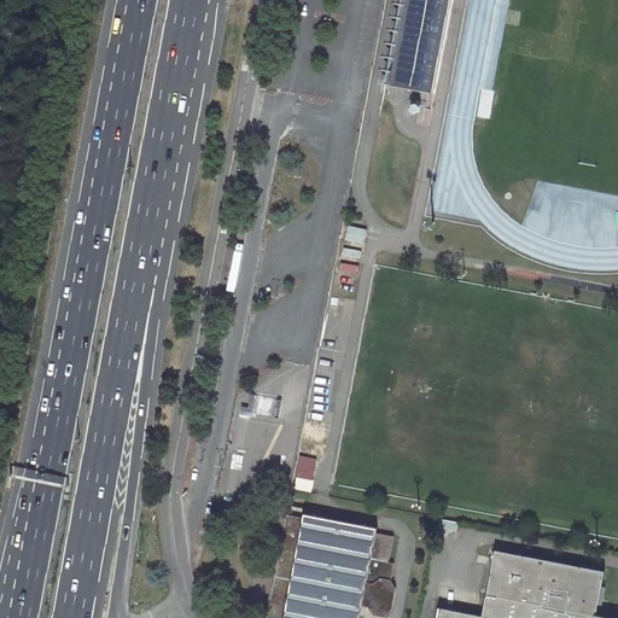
[(427,93),(444,0),(401,0),(385,85),(427,93)]
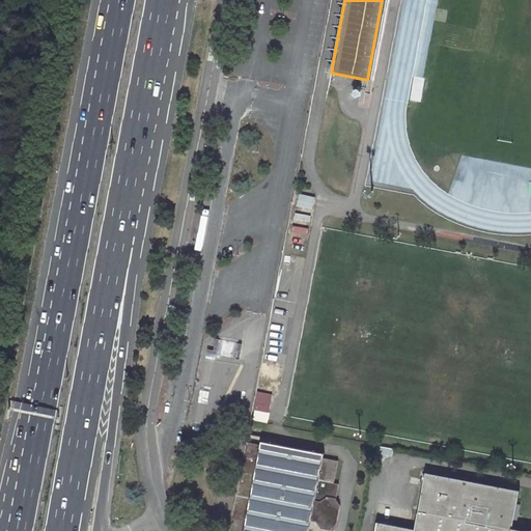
[(373,81),(389,0),(382,0),(367,80),(373,81)]
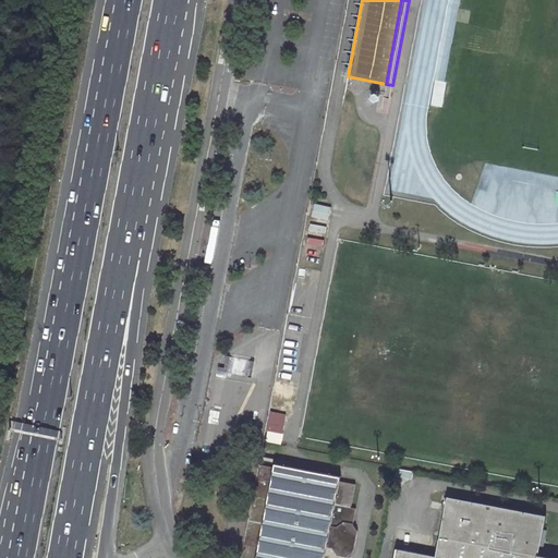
[(328,220),(331,207),(314,204),(311,217),(328,220)]
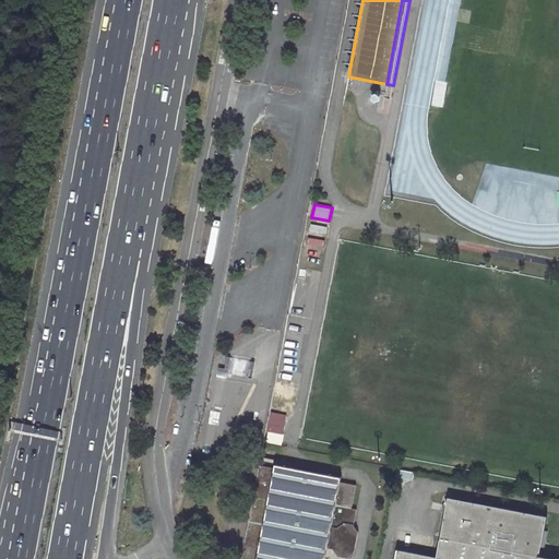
[(268,442),(283,444),(286,414),(271,413),(268,442)]
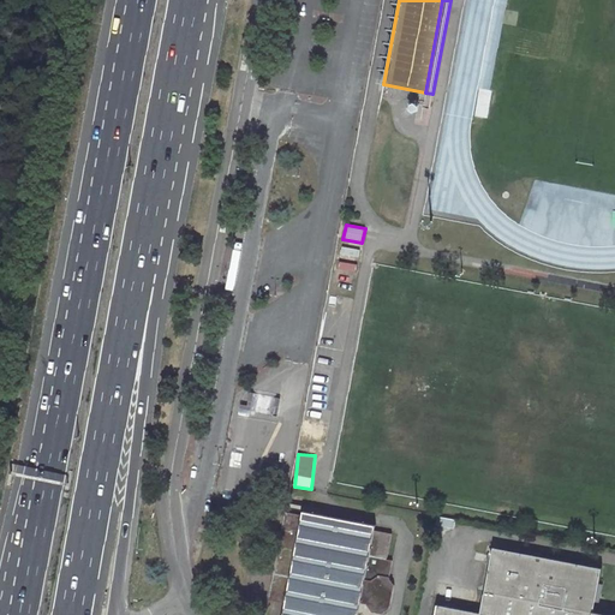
[(282,513),(264,601),(280,604),(278,614),(377,614),(386,609),(389,585),(386,579),(388,561),(383,560),(387,535),(370,531),(371,525),(298,511),(298,515),(282,513)]
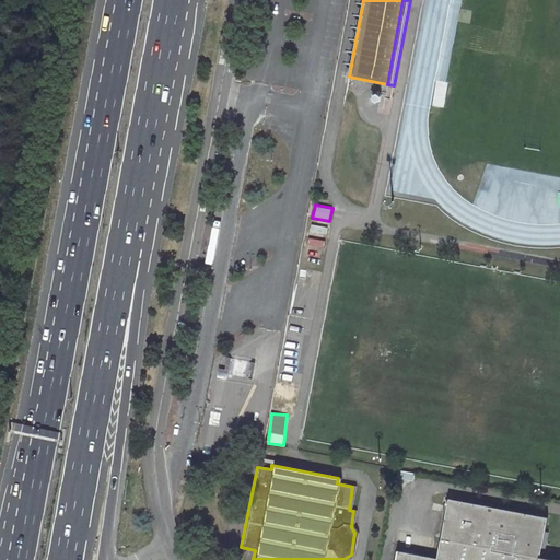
[(395,549),(393,559),(559,559),(538,556),(546,516),(446,498),(435,557),(395,549)]
